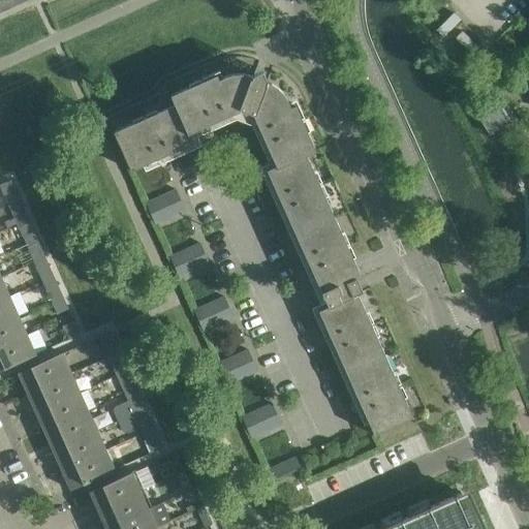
[(0,0),(0,12),(11,7),(7,0),(0,0)]
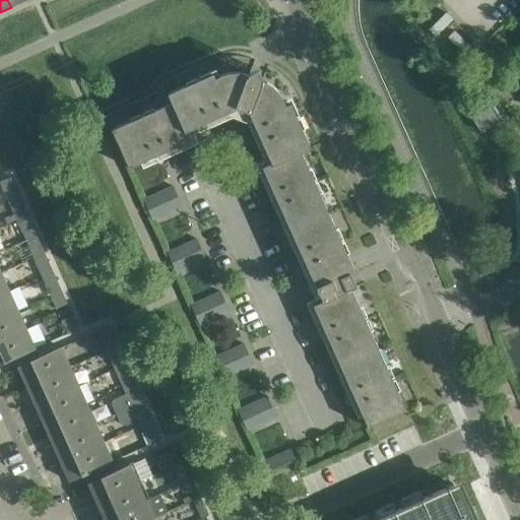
[(171,103),(111,130),(112,131),(128,168),(141,161),(191,140),(186,130),(234,110),(235,109),(237,109),(248,113),(249,115),(250,116),(271,163),(261,167),(304,260),(304,261),(309,272),(322,301),(350,287),(360,283),(354,271),(347,256),(341,242),(301,152),(310,147),(296,116),(289,103),(285,105),(282,98),(278,93),(275,89),(271,86),(267,83),(262,80),(261,79),(257,77),(253,76),(248,75),(248,74),(242,73),(237,73),(232,73),(226,73),(221,74),(214,77),(212,73),(199,78),(167,93),(171,103)]
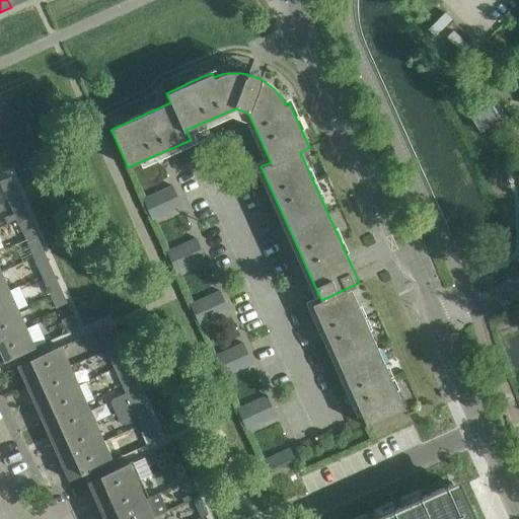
[(10,176),(0,180),(0,182),(5,194),(16,190),(10,176)]
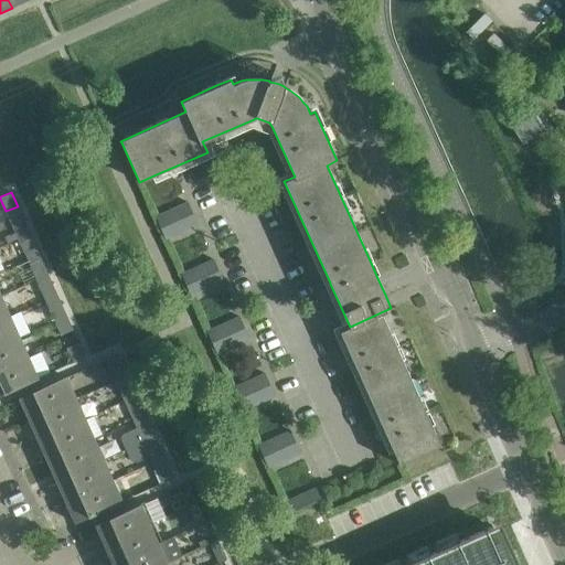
[(181,205),(187,216),(193,214),(188,202),(181,205)]
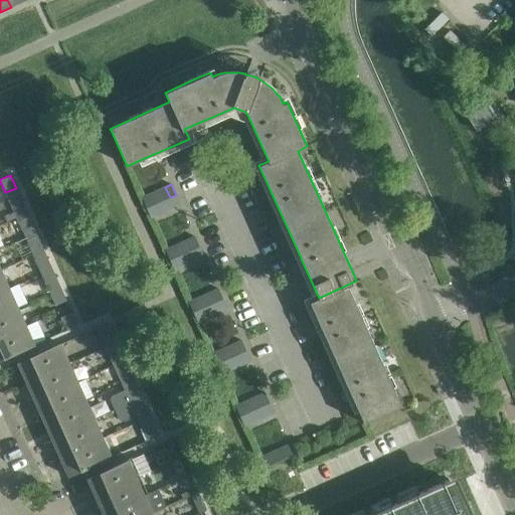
[(165,187),(159,189),(164,200),(170,197),(165,187)]
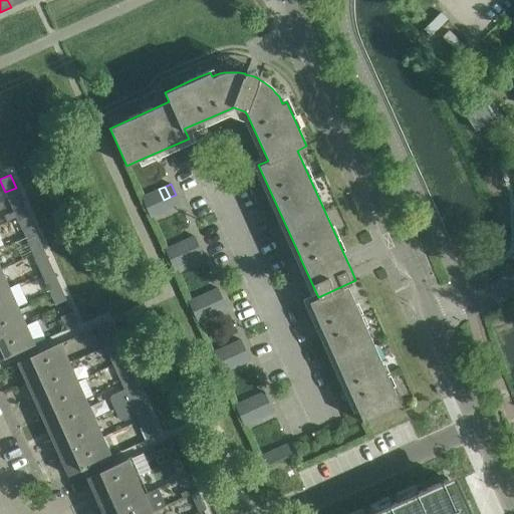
[(158,203),(164,200),(159,189),(153,192),(158,203)]
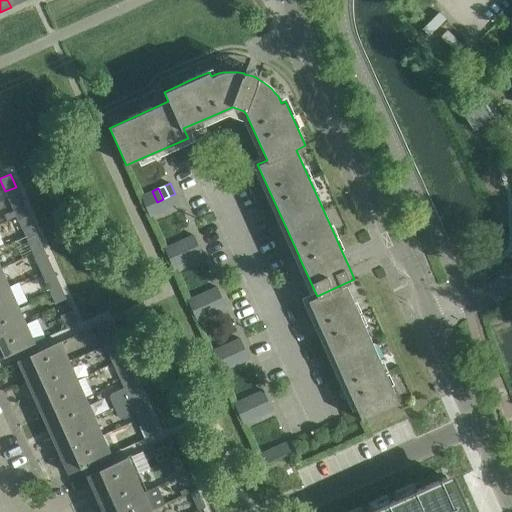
[(151,204),(157,202),(152,191),(146,194),(151,204)]
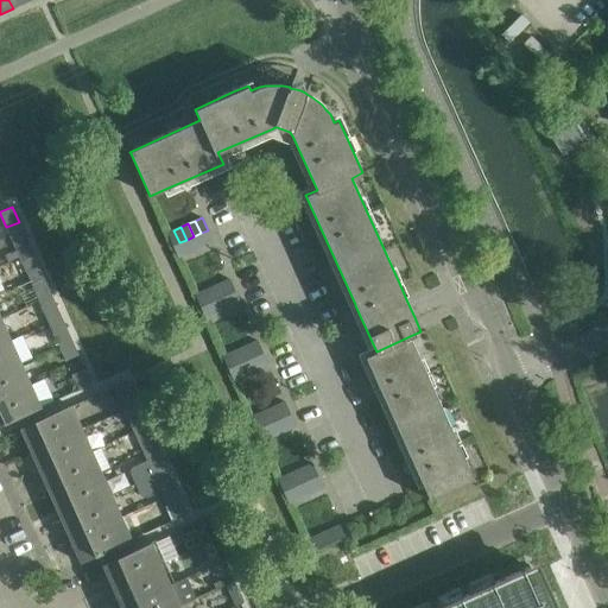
[(172,246),(179,242),(173,230),(166,233),(172,246)]
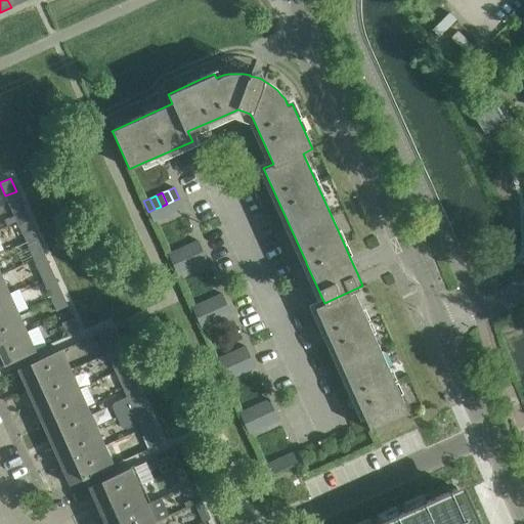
[(183,209),(179,199),(173,201),(177,212),(183,209)]
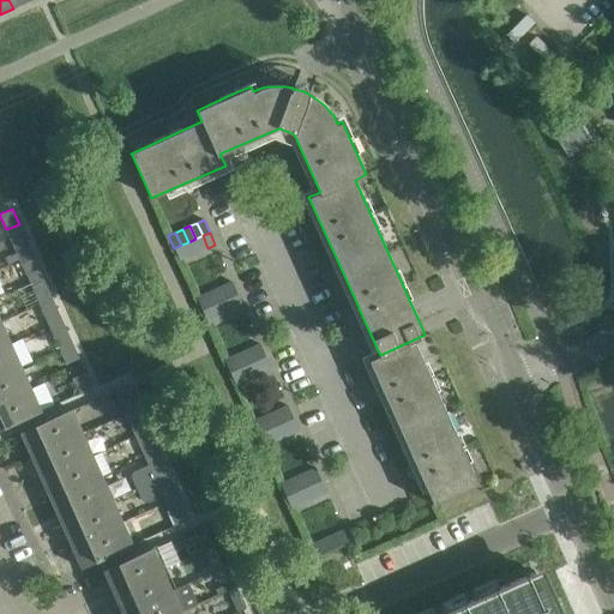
[(203,235),(196,239),(200,251),(208,248),(203,235)]
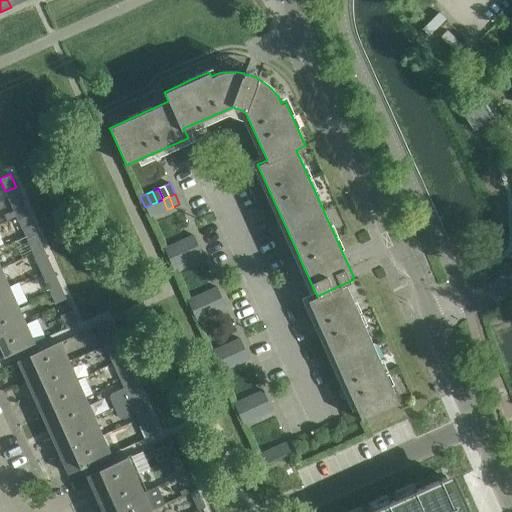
[(27,211),(21,198),(10,203),(16,216),(27,211)]
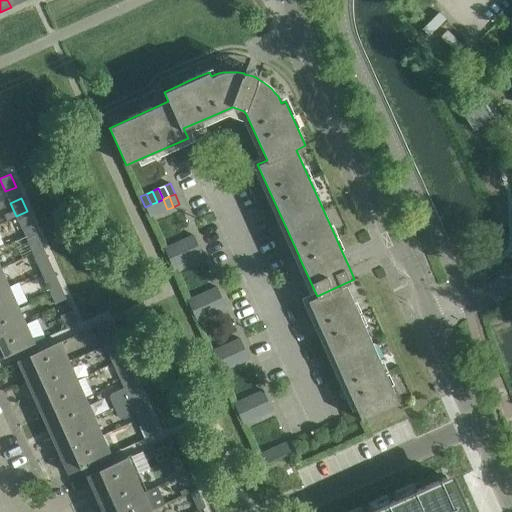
[(162,212),(167,209),(163,199),(157,202),(162,212)]
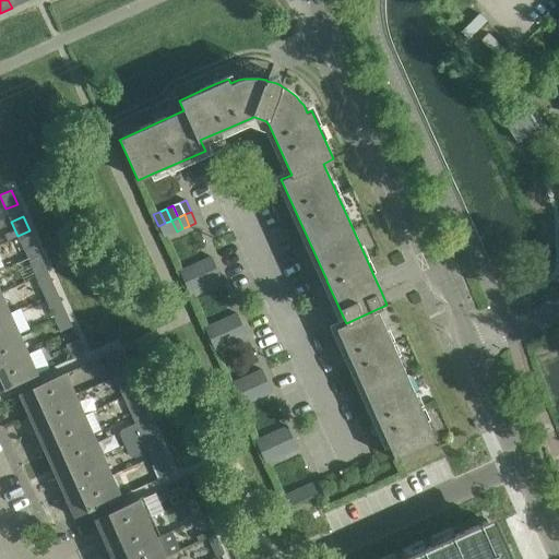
[(171,221),(165,223),(170,235),(177,232),(171,221)]
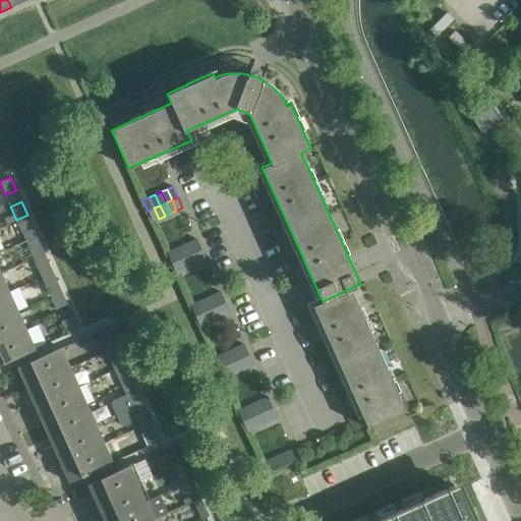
[(148,211),(153,221),(159,219),(154,208),(148,211)]
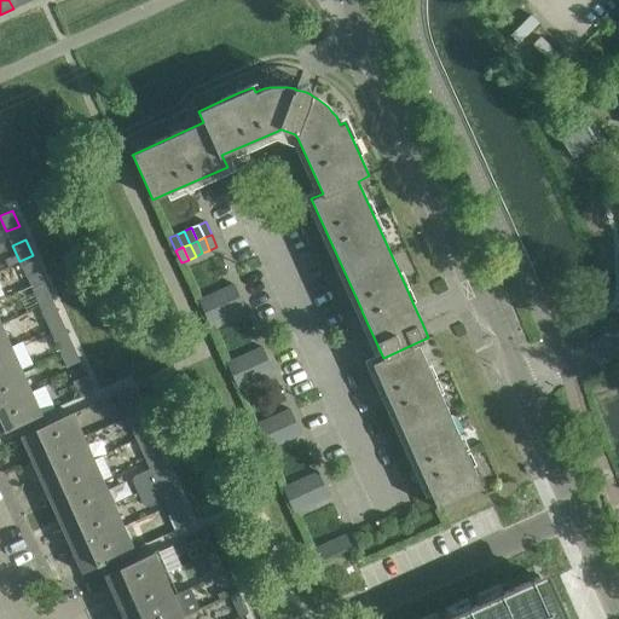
[(33,255),(19,261),(27,277),(39,271),(33,255)]
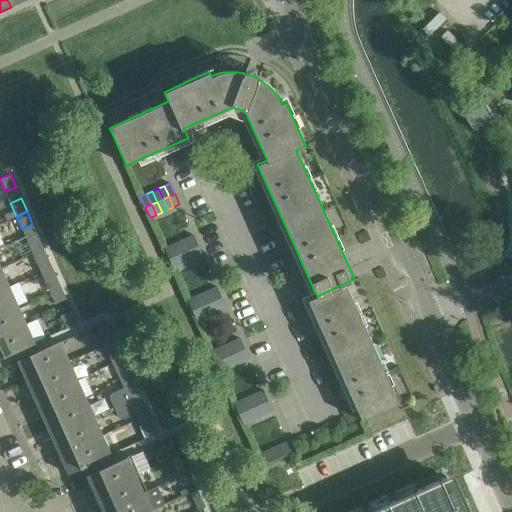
[(187,238),(192,248),(198,245),(193,235),(187,238)]
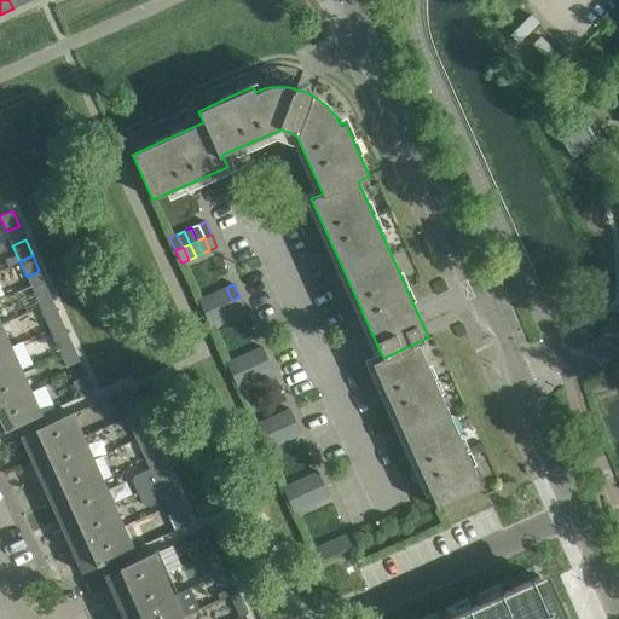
[(33,291),(40,306),(52,301),(46,285),(33,291)]
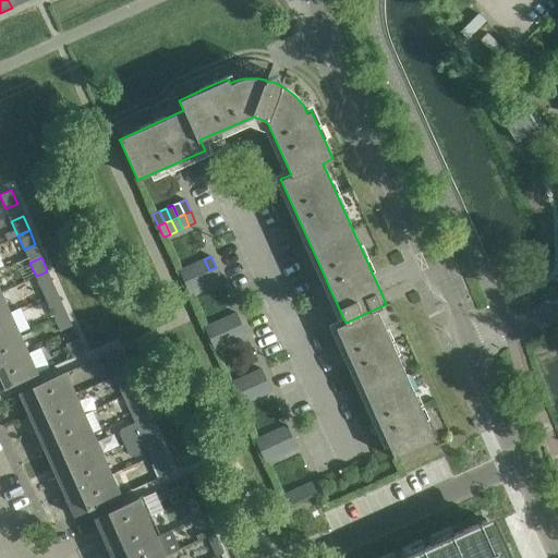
[(204,259),(197,262),(203,274),(209,270),(204,259)]
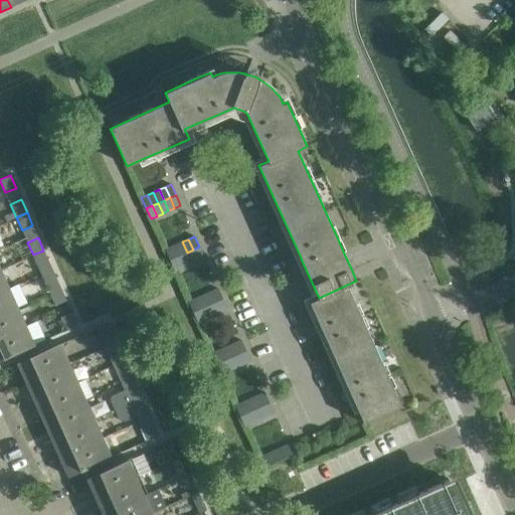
[(181,254),(187,252),(182,241),(177,244),(181,254)]
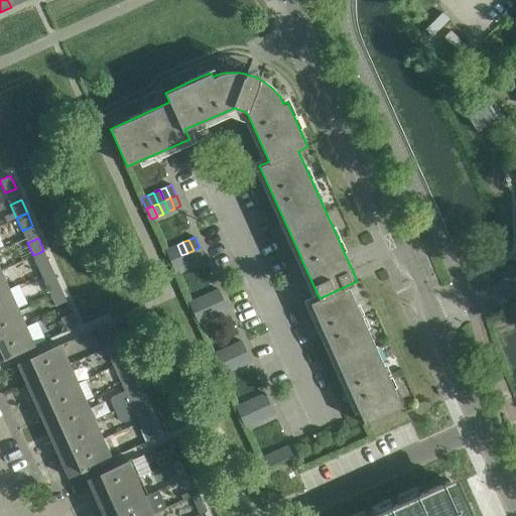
[(175,258),(181,255),(177,245),(171,247),(175,258)]
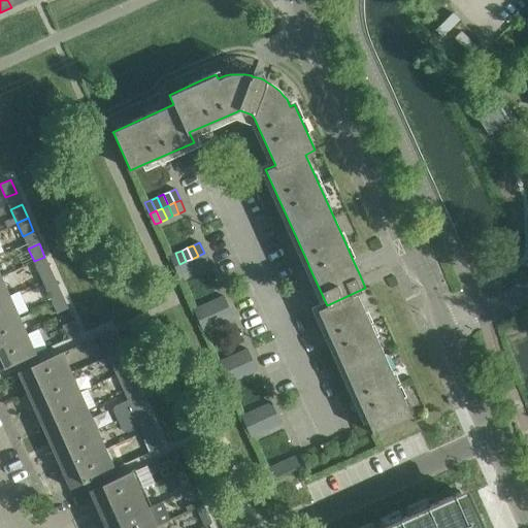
[(174,267),(179,264),(175,253),(169,256),(174,267)]
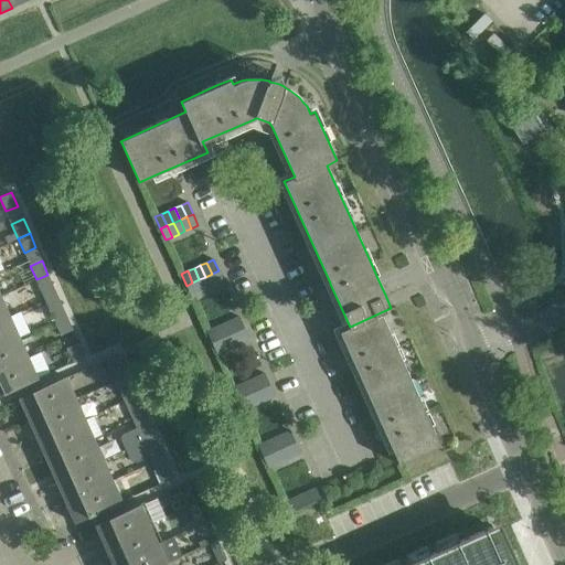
[(224,283),(219,270),(212,274),(217,285),(224,283)]
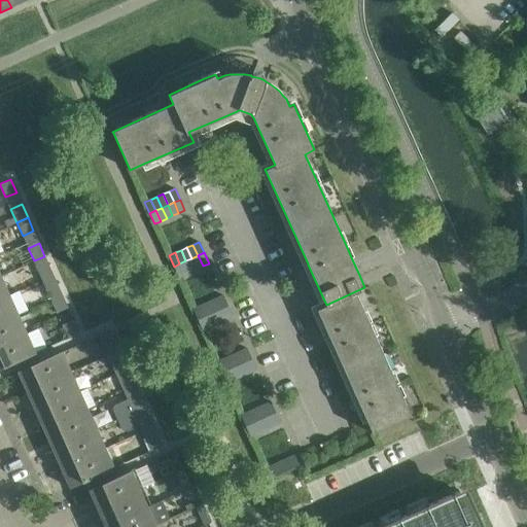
[(198,255),(191,258),(197,269),(203,266),(198,255)]
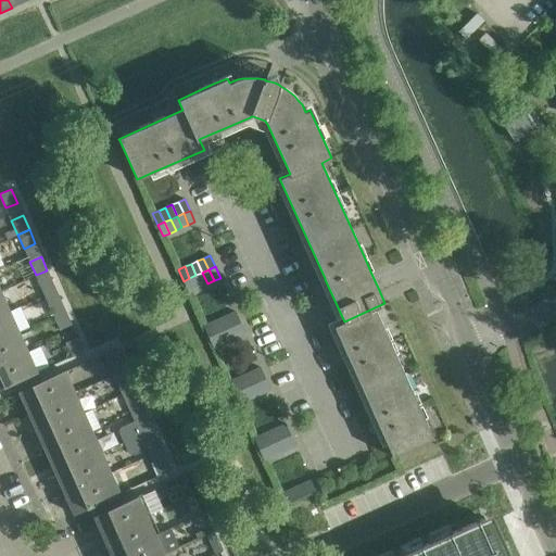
[(47,270),(36,275),(42,289),(53,283),(47,270)]
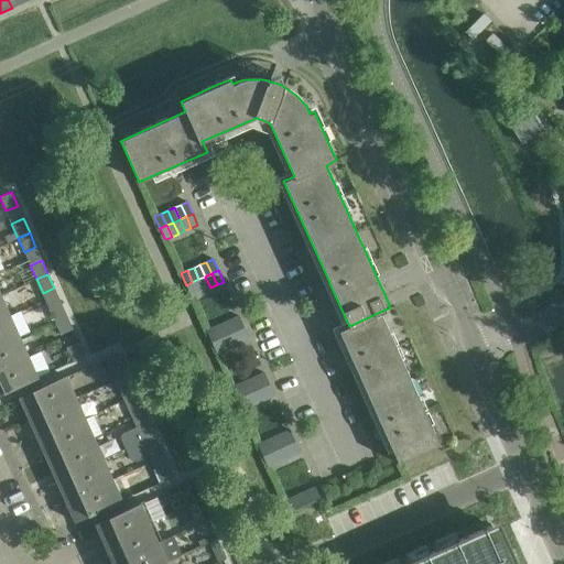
[(204,291),(210,288),(205,277),(198,279),(204,291)]
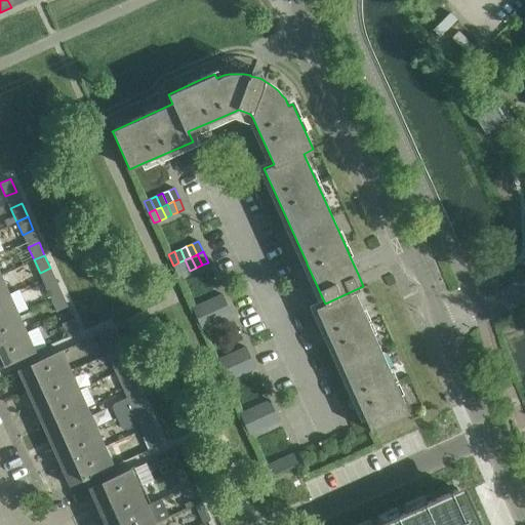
[(185,259),(178,263),(184,273),(190,271),(185,259)]
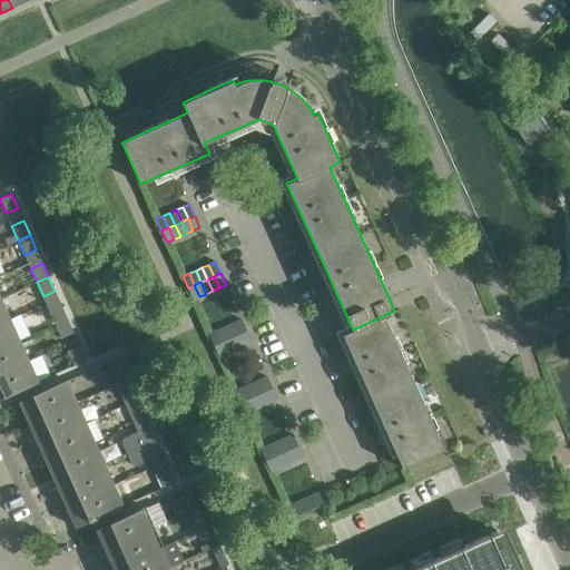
[(188,288),(193,300),(199,296),(194,285),(188,288)]
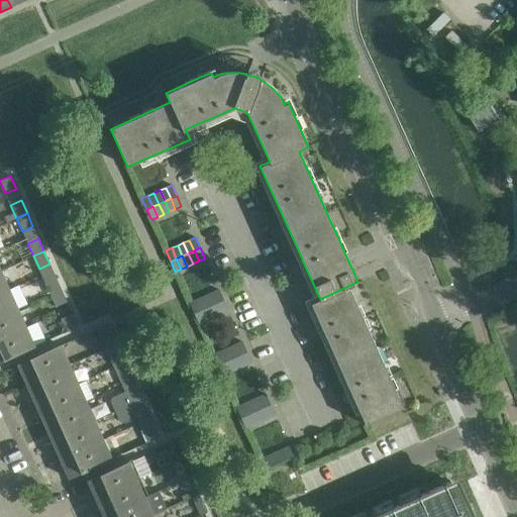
[(0,293),(9,289),(0,271),(0,270),(0,293)]
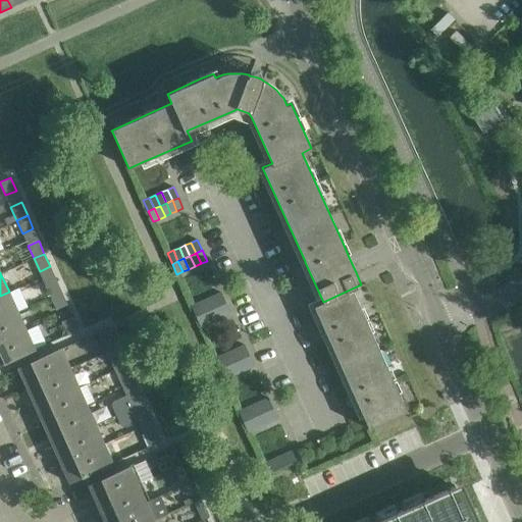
[(45,283),(50,296),(61,292),(55,278),(45,283)]
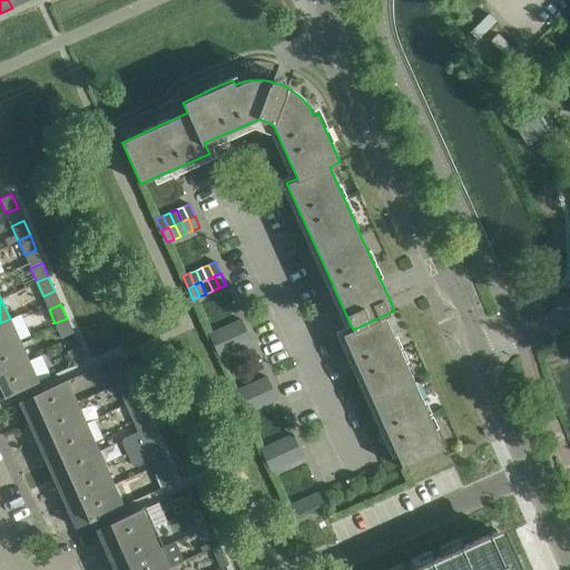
[(344,334),(343,335),(397,455),(403,469),(443,450),(444,450),(385,316),(384,315),(353,330),(344,334)]
